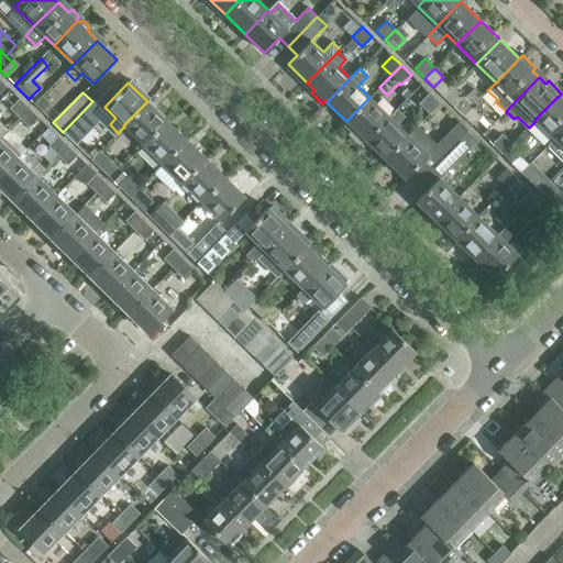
[(430,113),(440,103),(430,94),(420,103),(430,113)]
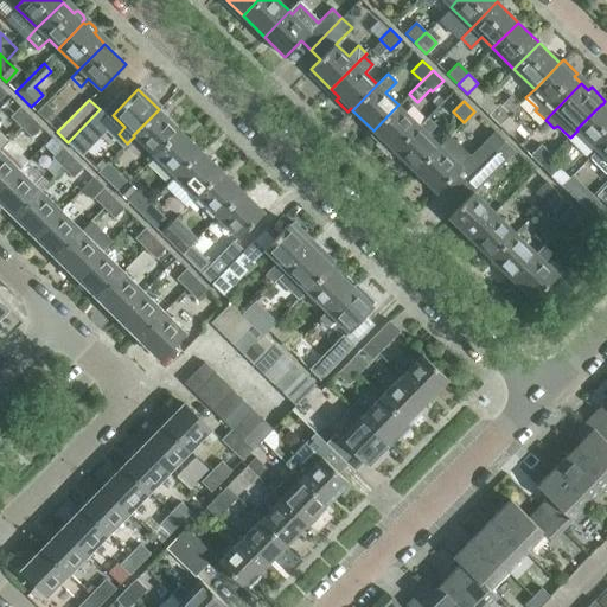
[(45,120),(53,110),(45,103),(37,112),(45,120)]
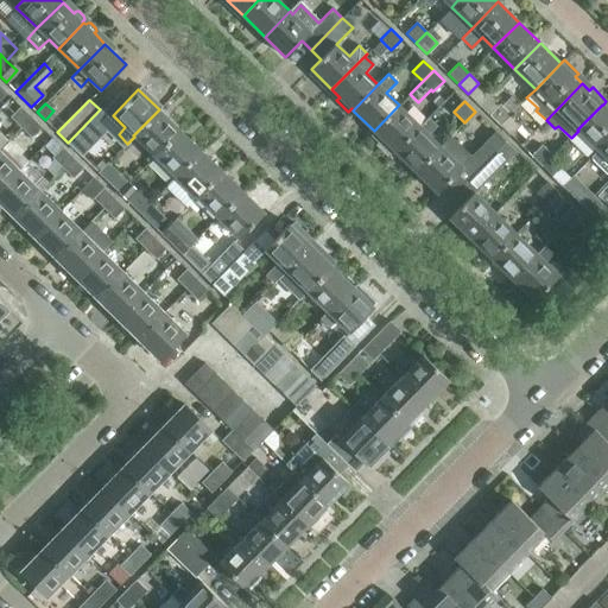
[(419,126),(399,105),(374,131),(381,138),(378,141),(391,154),(394,151),(420,126),(419,126)]
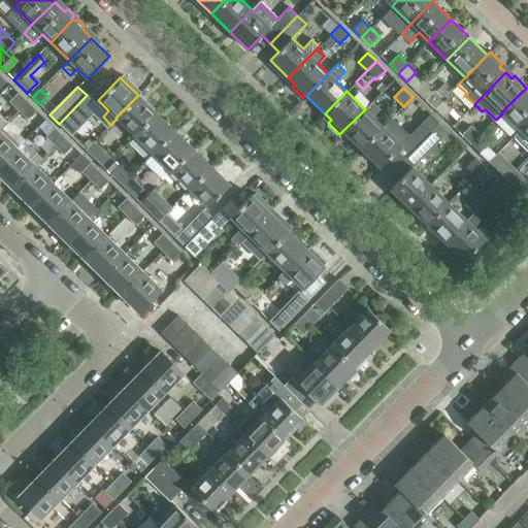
[(434,108),(443,99),(434,91),(425,100),(434,108)]
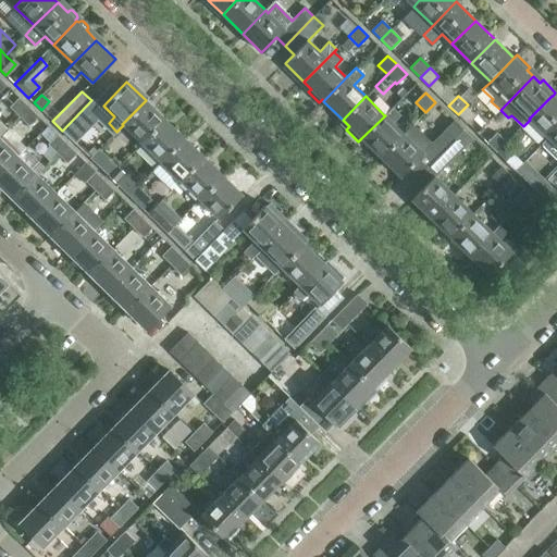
[(556,128),(556,100),(553,96),(552,96),(529,119),(530,120),(547,137),(548,138),(556,128)]
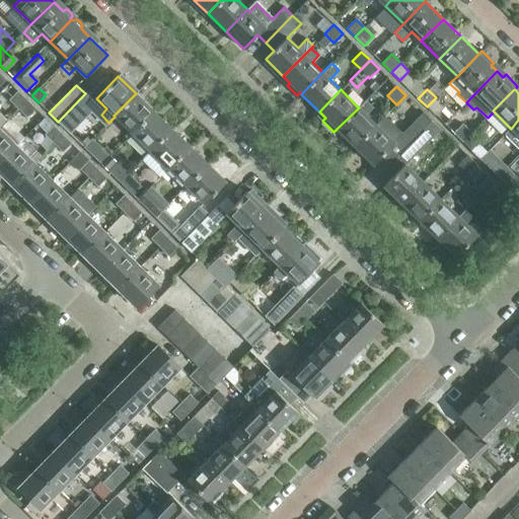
[(17,108),(26,99),(17,91),(9,99),(17,108)]
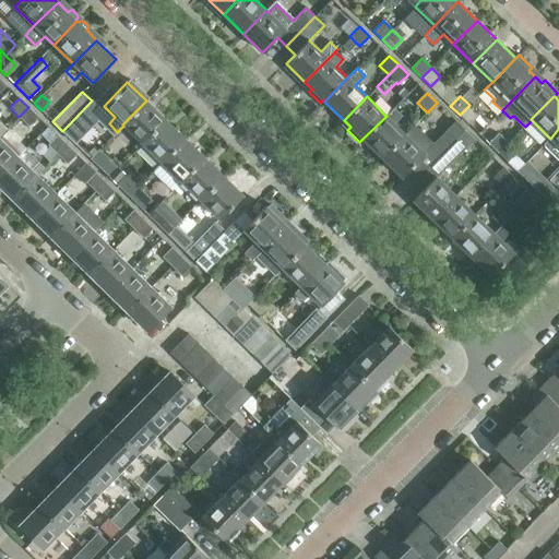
[(72,140),(102,110),(92,100),(62,131),(72,140)]
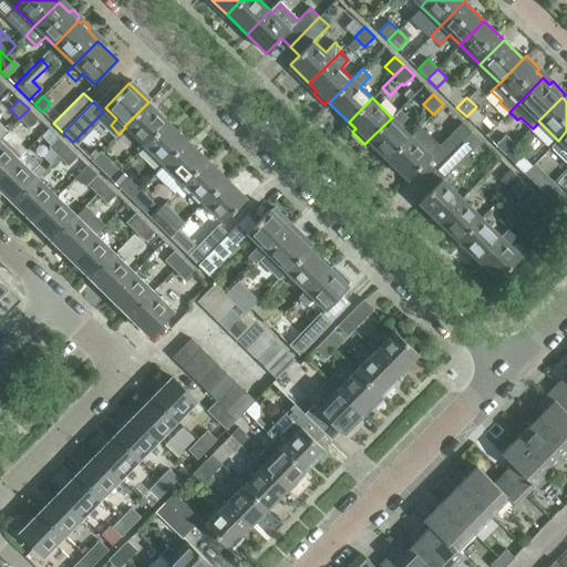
[(124,126),(125,127),(144,145),(168,122),(148,102),(124,126)]
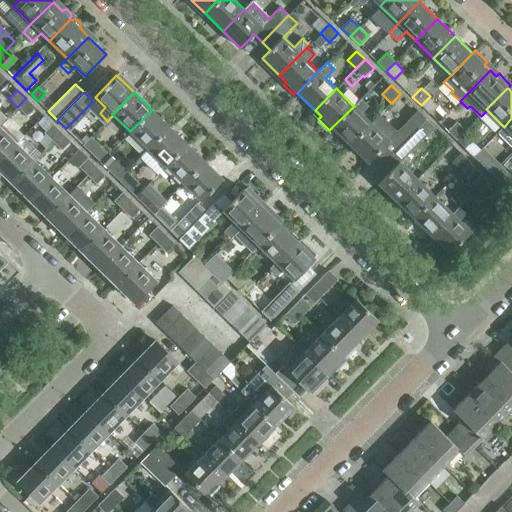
[(429,114),(438,105),(430,96),(421,105),(429,114)]
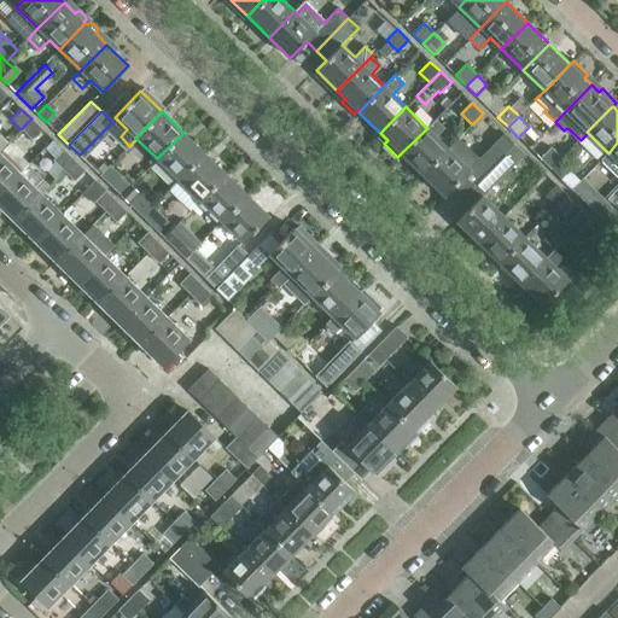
[(31,139),(42,129),(31,118),(21,129),(31,139)]
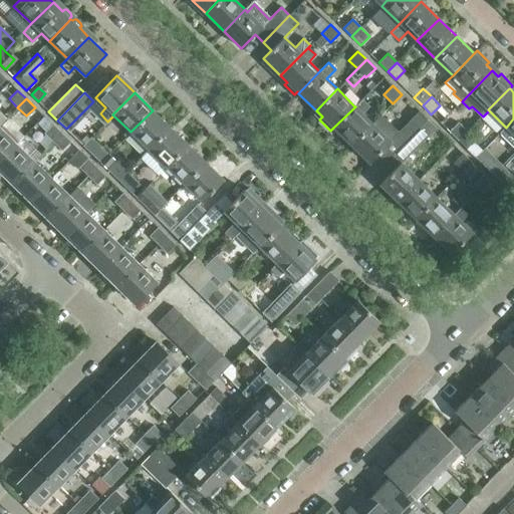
[(354,106),(355,106),(333,127),(351,146),(372,123),(362,113),(369,106),(362,99),(354,106)]
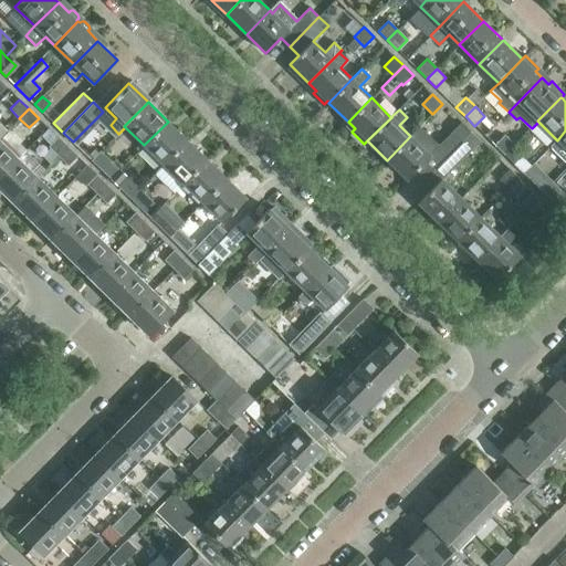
[(157,171),(187,140),(168,122),(144,145),(137,152),(157,171)]
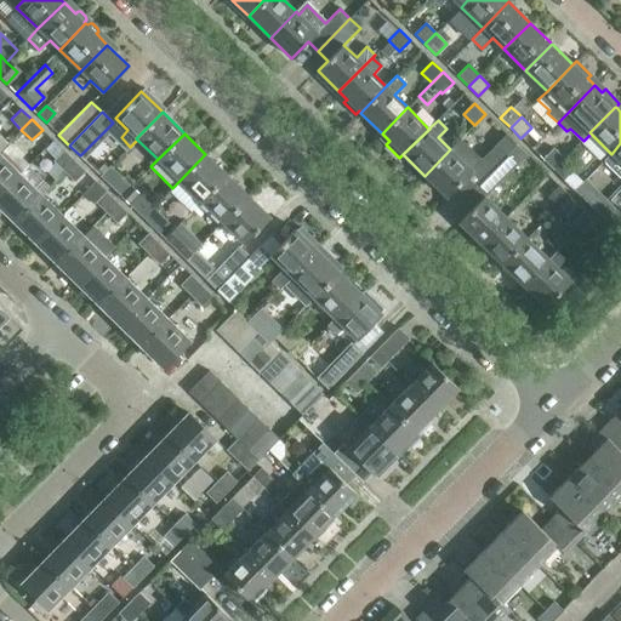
[(446,197),(456,187),(466,197),(517,144),(506,135),(482,159),(460,138),(450,149),(425,176),(446,197)]
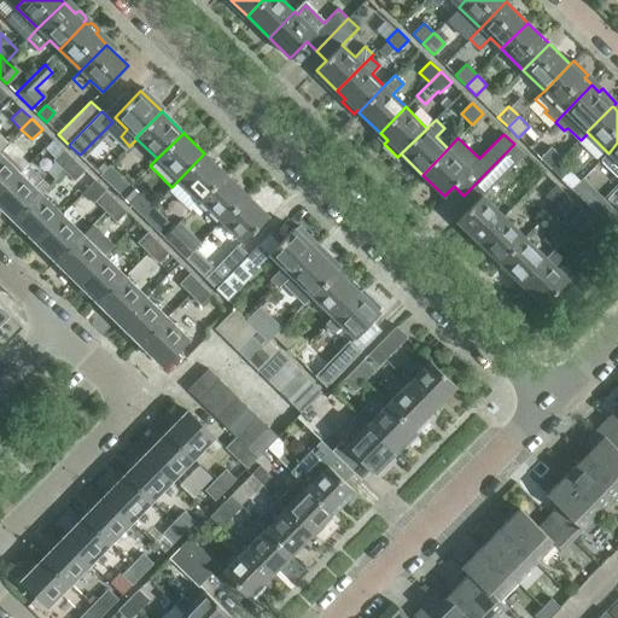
[(617,143),(608,153),(607,152),(598,163),(607,173),(617,162),(617,143)]
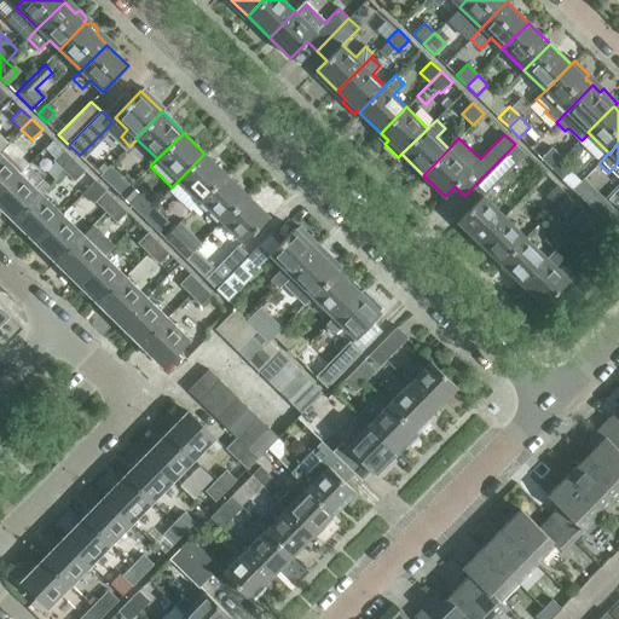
[(515,144),(464,196),(474,204),(457,221),(479,243),(504,217),(484,196),(525,154),(515,144)]
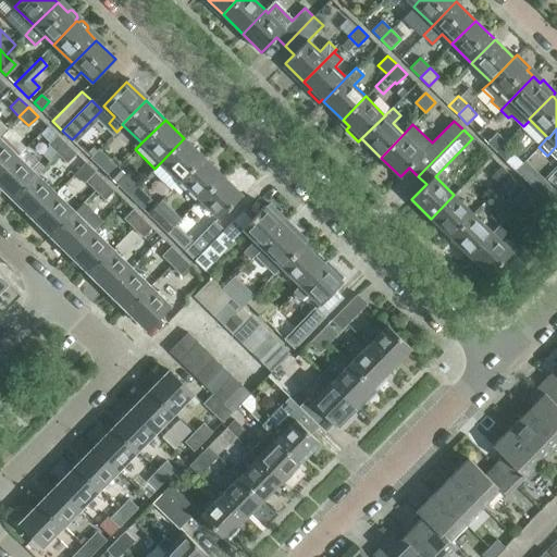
[(496,152),(506,143),(496,133),(486,143),(496,152)]
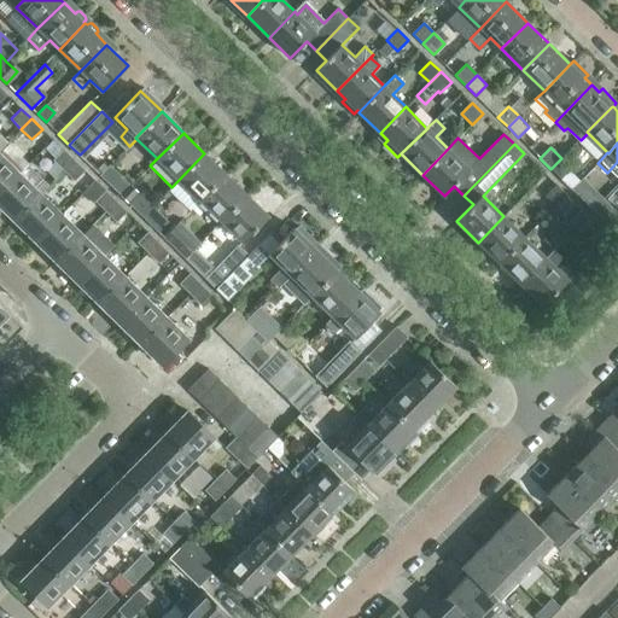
[(63,170),(74,159),(63,150),(53,159),(63,170)]
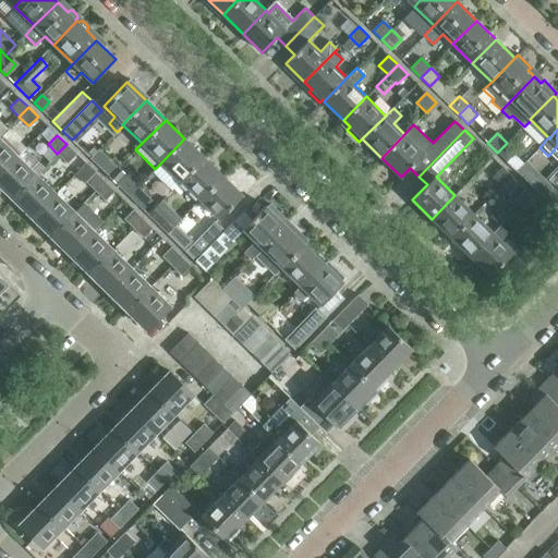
[(0,138),(0,173),(17,156),(0,138)]
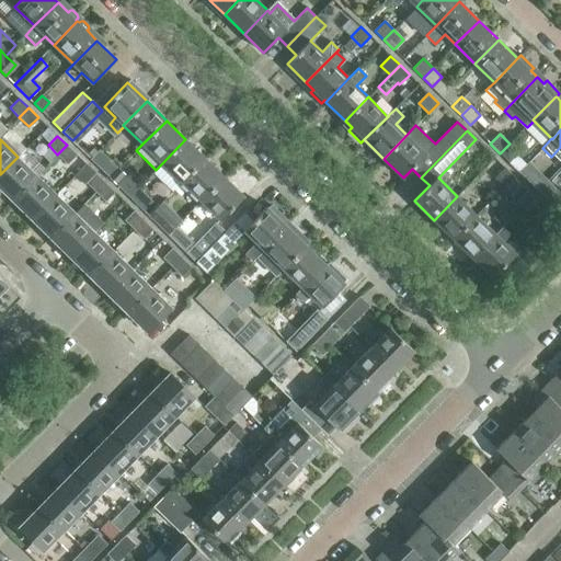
[(185,139),(156,170),(151,174),(159,182),(170,171),(182,182),(205,158),(185,139)]
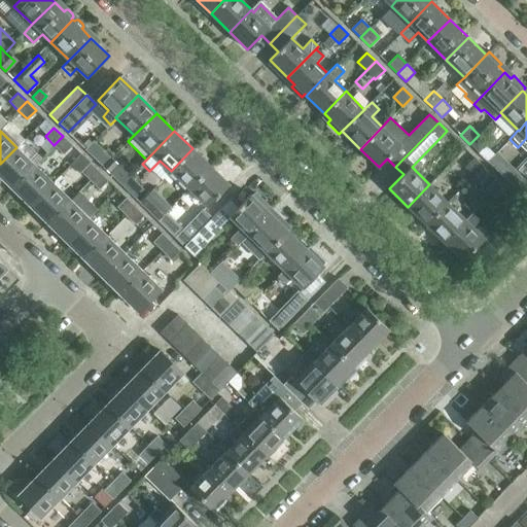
[(478,152),(487,143),(479,135),(469,144),(478,152)]
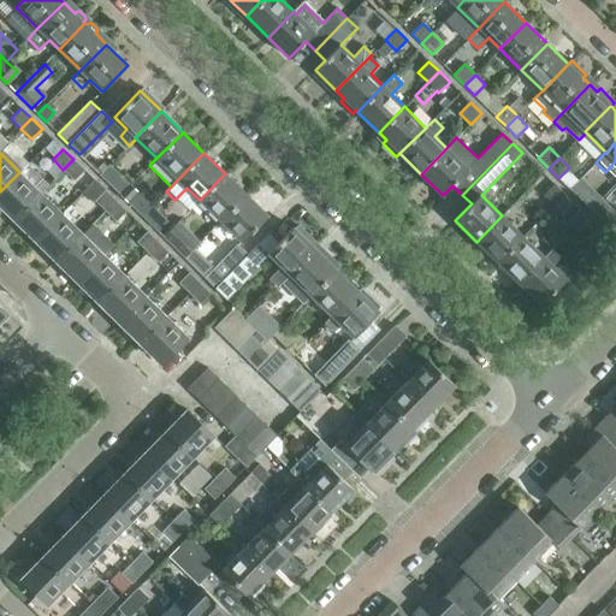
[(73,181),(84,170),(73,159),(63,170),(73,181)]
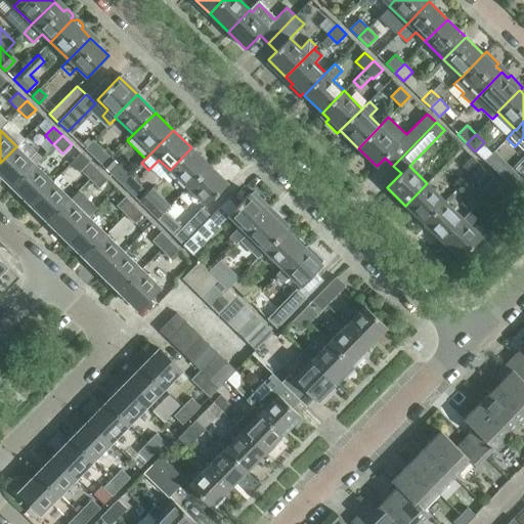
[(102,166),(112,158),(93,139),(85,148),(102,166)]
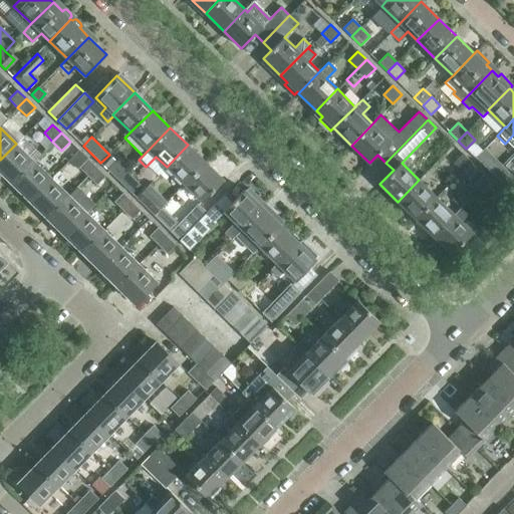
[(16,144),(0,160),(0,171),(12,183),(33,161),(16,144)]
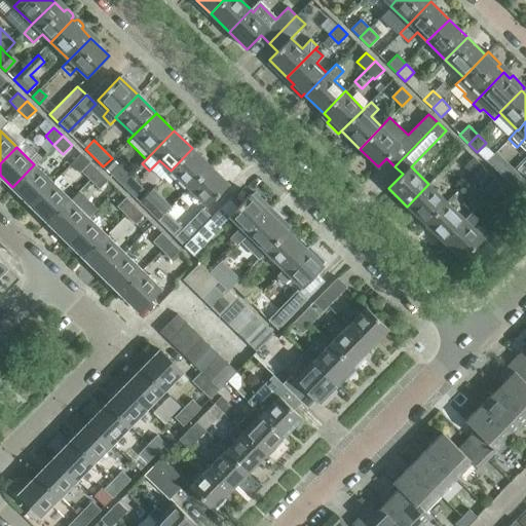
[(192,148),(171,171),(188,189),(211,166),(192,148)]
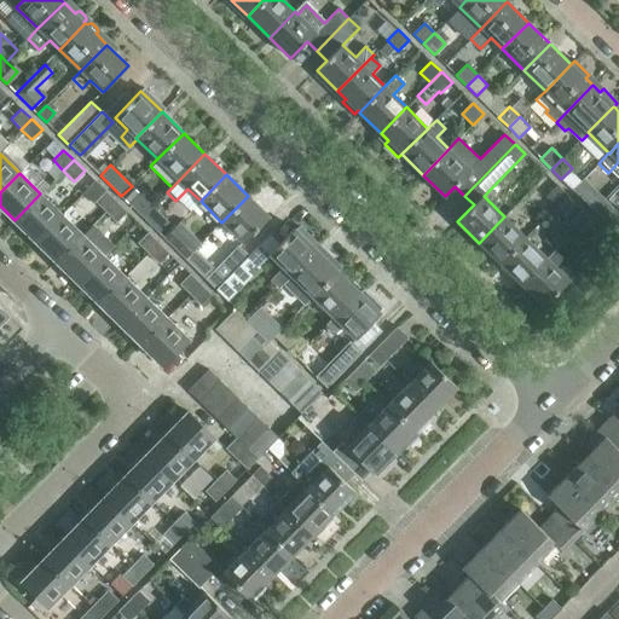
[(580,181),(572,190),(594,212),(605,200),(594,190),(591,192),(580,181)]
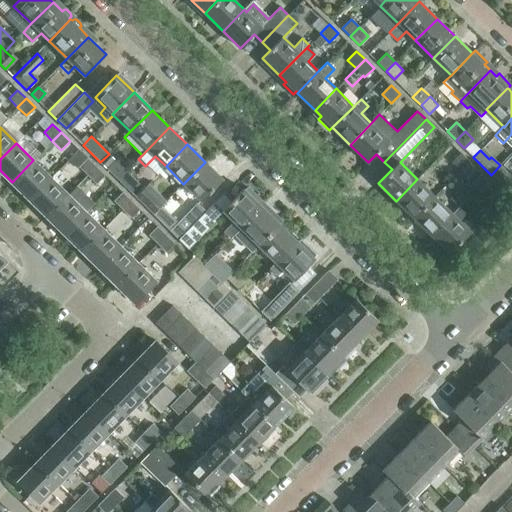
[(460,171),(469,161),(460,153),(451,162),(460,171)]
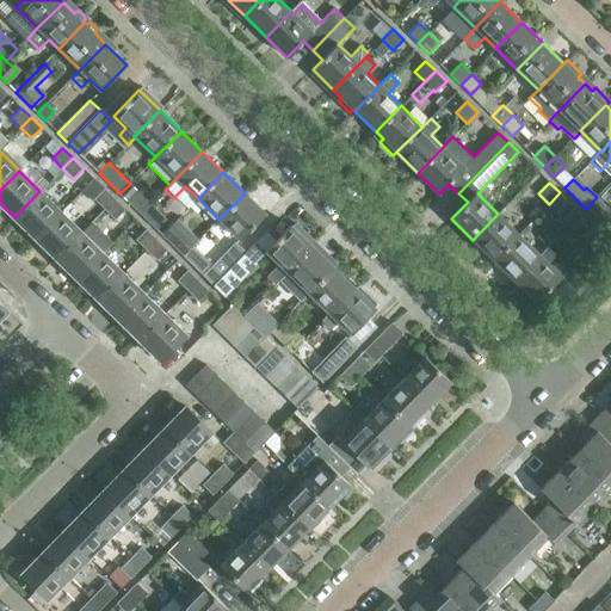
[(104,209),(115,198),(104,189),(94,199),(104,209)]
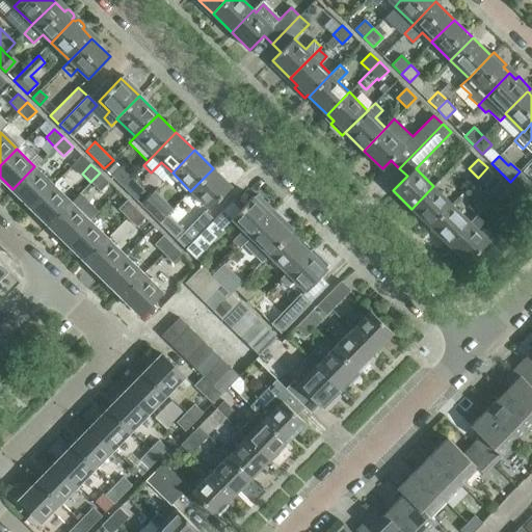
[(123,186),(131,178),(117,164),(109,174),(123,186)]
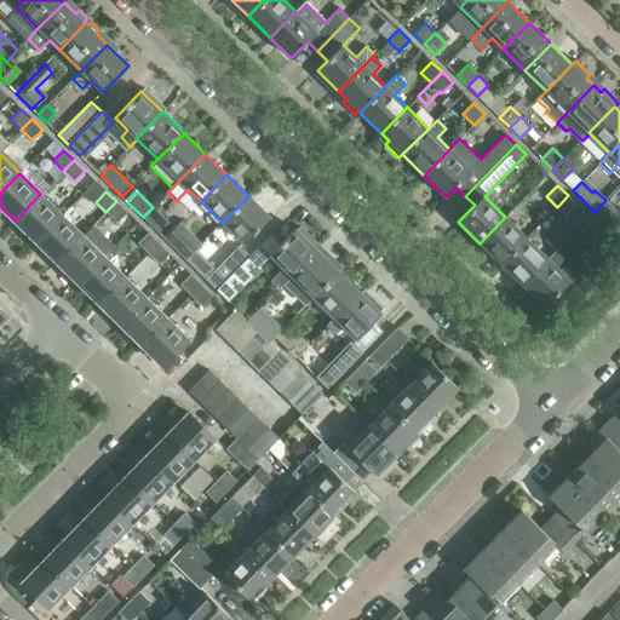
[(15,220),(35,241),(62,216),(40,194),(15,220)]
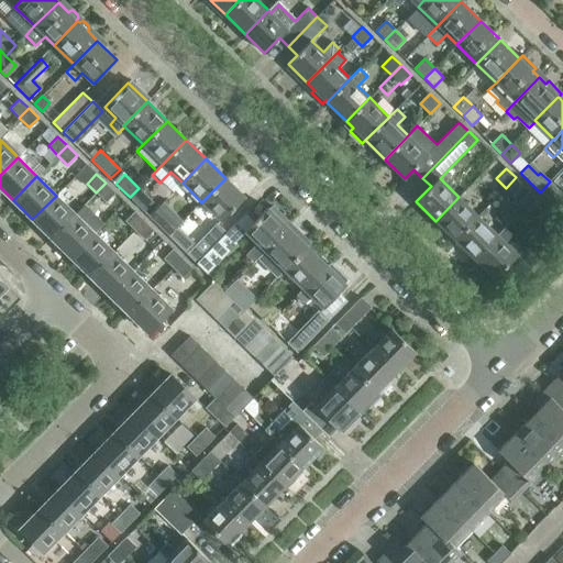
[(516,197),(526,187),(516,177),(506,188),(516,197)]
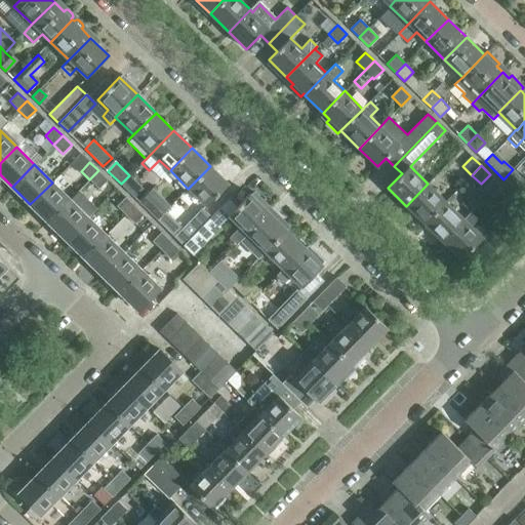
[(210,166),(188,189),(206,206),(228,184),(210,166)]
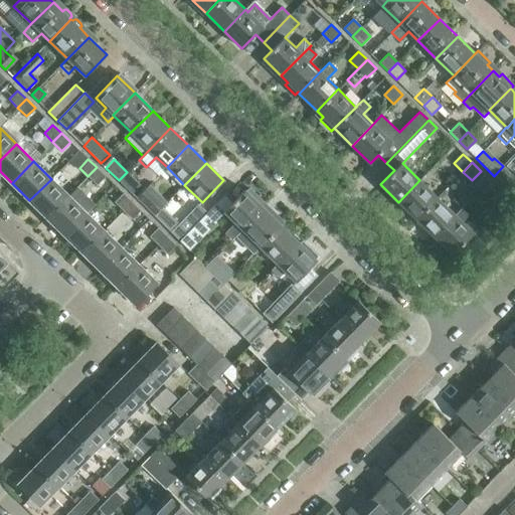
[(513,194),(514,191),(514,177),(503,166),(494,176),(513,194)]
